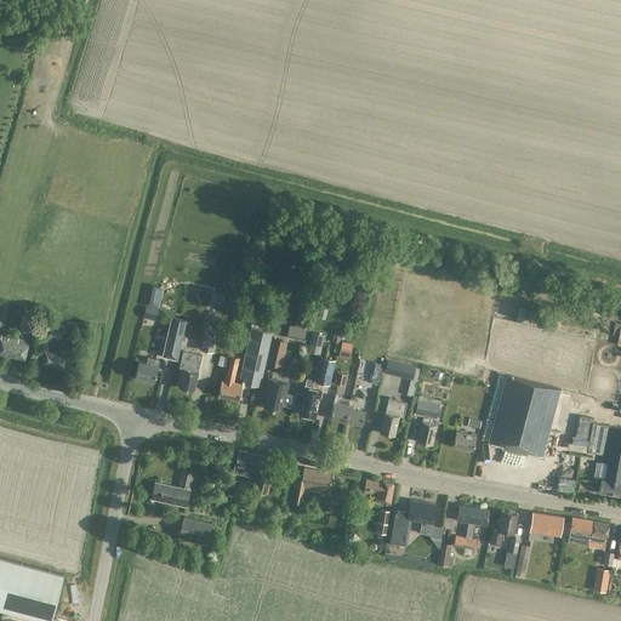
[(279,306),(291,308),(294,298),(281,295),(279,306)]
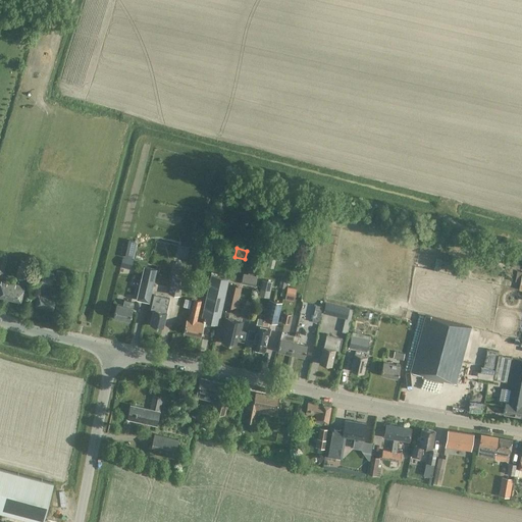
[(132,269),(134,260),(122,257),(120,266),(132,269)]
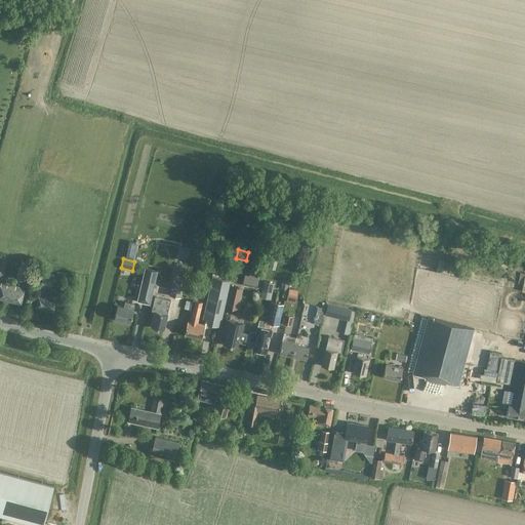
[(24,280),(27,269),(28,264),(21,263),(19,268),(18,267),(15,278),(24,280)]
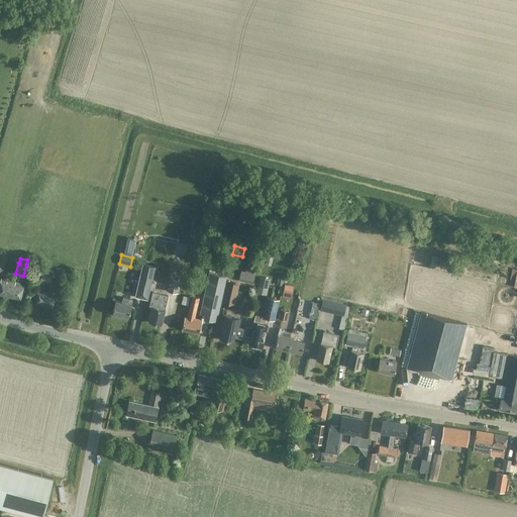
[(139,276),(151,279),(154,266),(142,263),(139,276)]
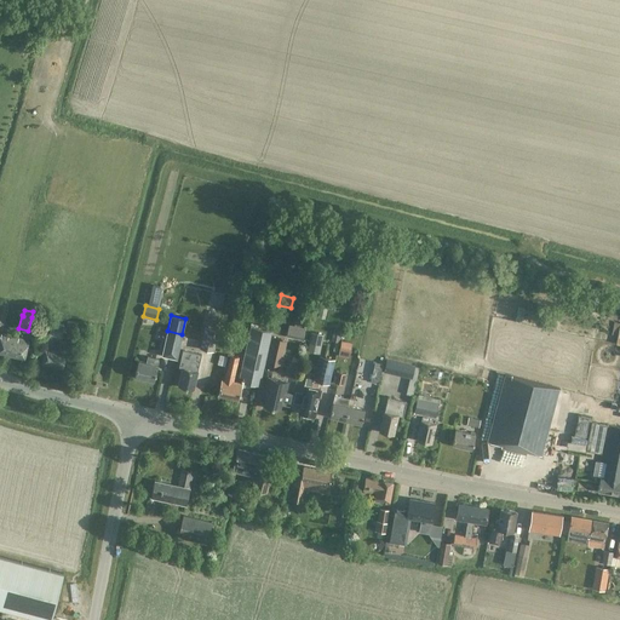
[(51,327),(50,327),(45,350),(44,350),(41,363),(62,368),(65,356),(67,350),(58,348),(64,325),(52,322),(51,327)]
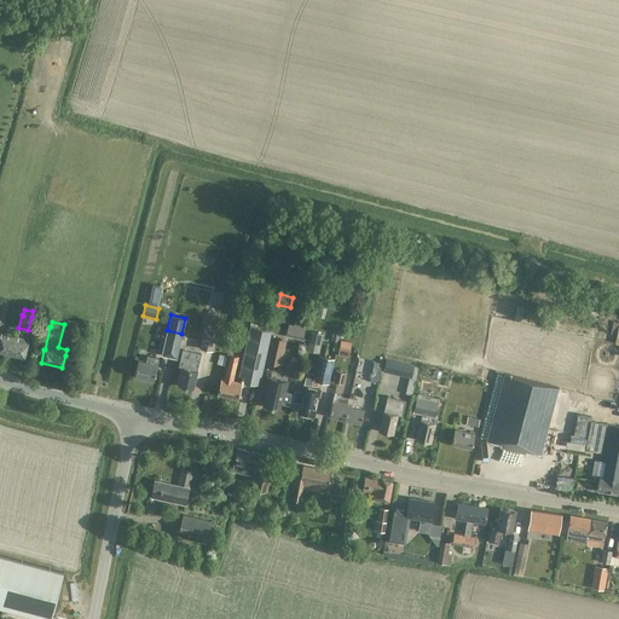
[(289,334),(305,337),(307,328),(291,324),(289,334)]
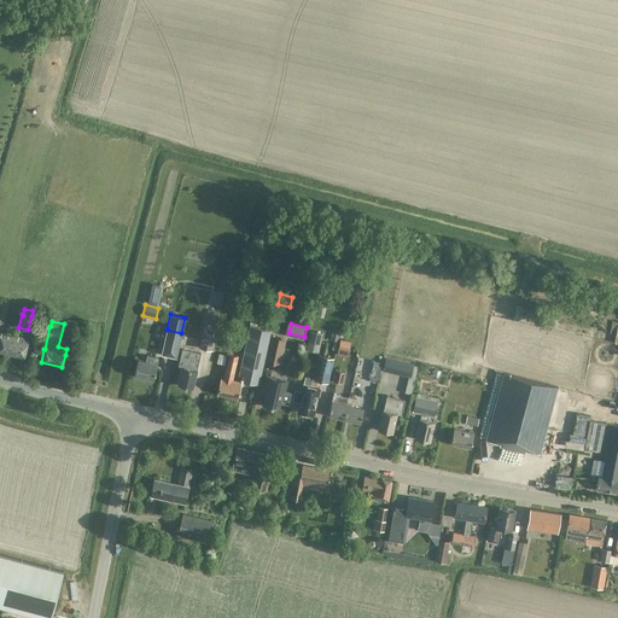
[(217,328),(203,326),(198,347),(213,350),(217,328)]
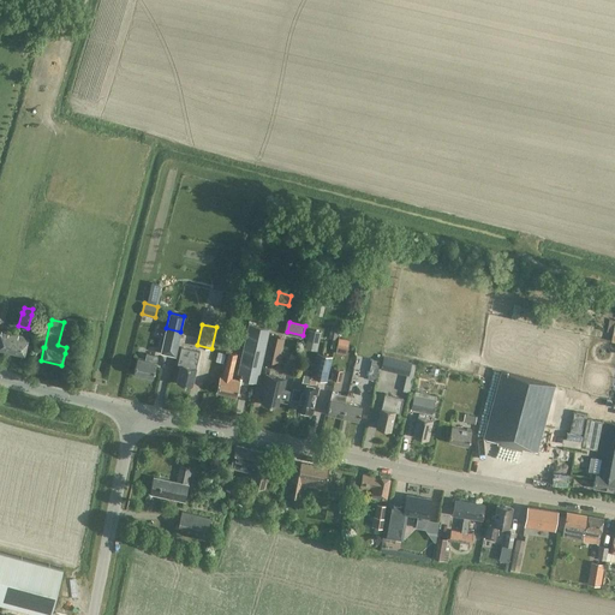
[(257,382),(269,328),(249,324),(238,374),(243,375),(242,380),(252,382),(257,382)]
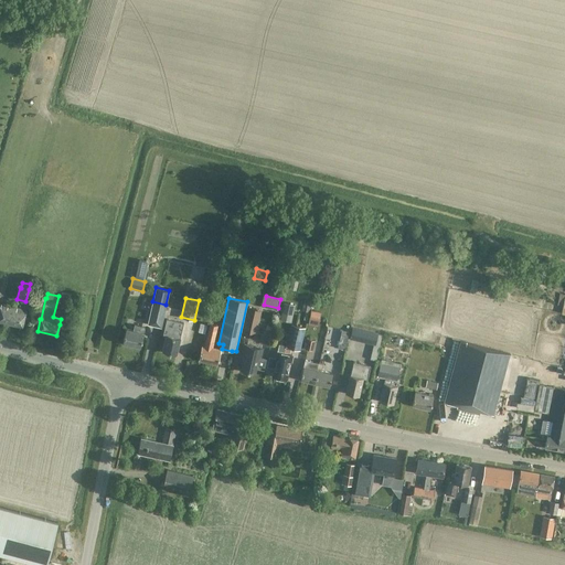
[(308,320),(309,312),(311,301),(304,299),(301,310),(306,311),(304,320),(308,320)]
